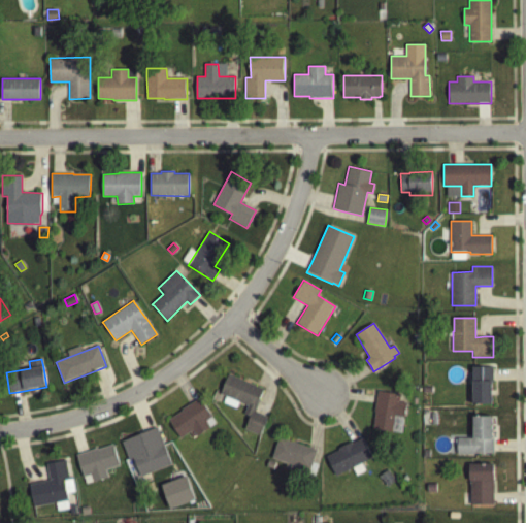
[(492,367),(493,367),(493,373),(493,383),(492,383),(492,403),(474,403),(473,403),(472,367),(474,367),(492,367)]
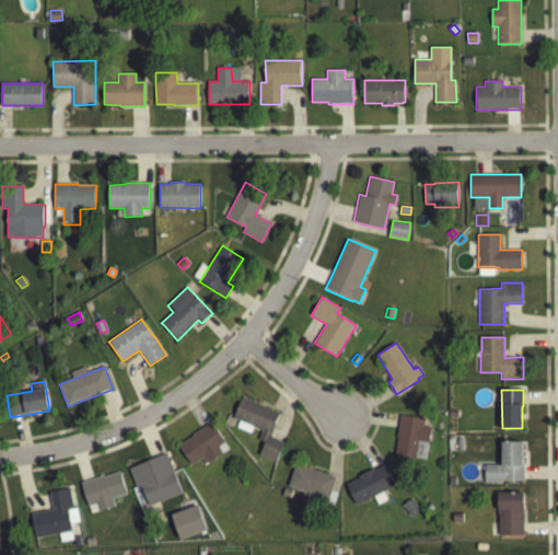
[(260,455),(266,442),(259,440),(264,430),(234,417),(235,416),(243,397),(280,413),(270,436),(278,439),(286,442),(277,463),(276,462),(260,455)]
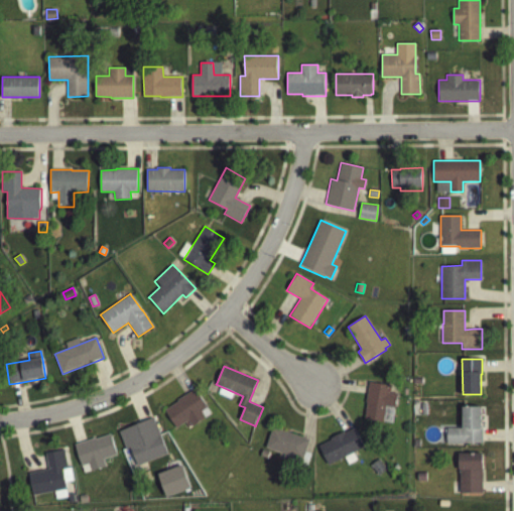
[(395,407),(386,406),(383,421),(365,417),(368,403),(366,402),(368,387),(369,382),(391,385),(390,392),(397,393),(395,407)]
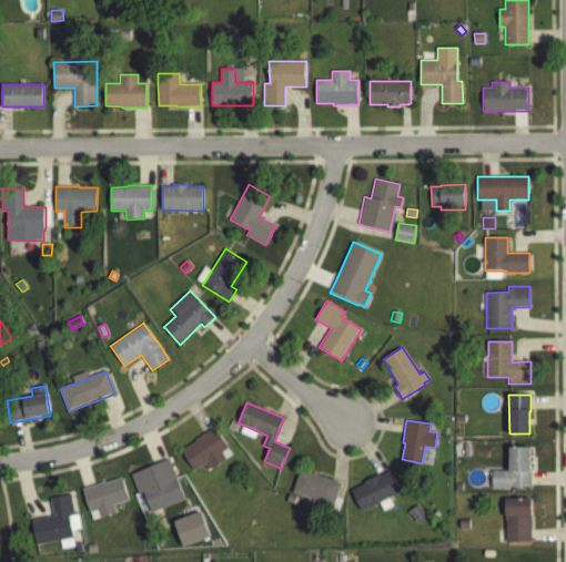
[(195,440),(209,431),(214,428),(215,429),(216,429),(229,448),(222,452),(226,459),(212,469),(208,461),(194,470),(182,451),(196,441),(195,440)]
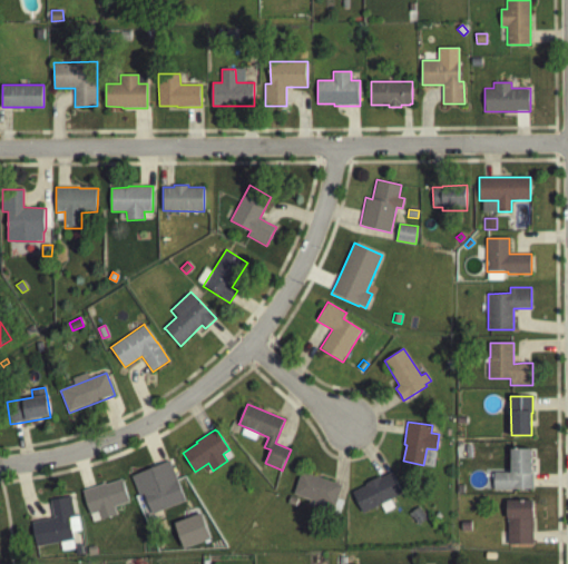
[(510,472),(510,449),(512,449),(531,449),(531,472),(532,472),(532,478),(532,490),(513,490),(495,490),(493,472),(510,472)]
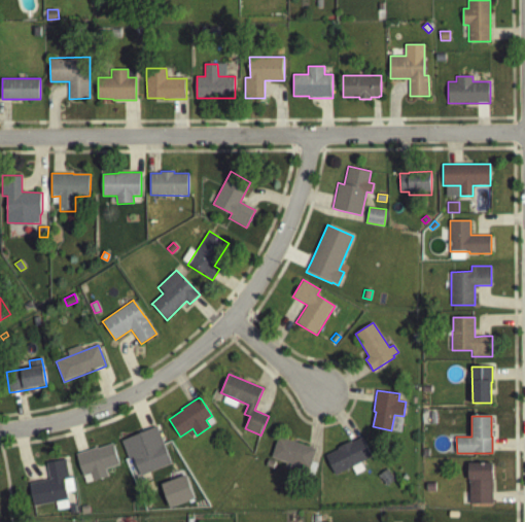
[(172,463),(141,476),(133,457),(130,458),(123,441),(148,430),(156,426),(164,445),(172,463)]
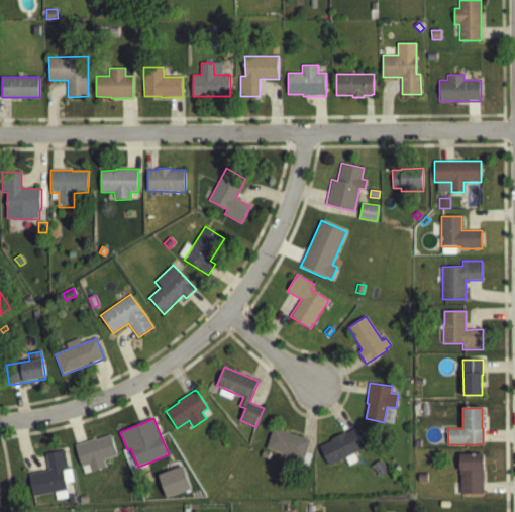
[(267,448),(273,428),(306,438),(310,440),(303,461),(267,448)]
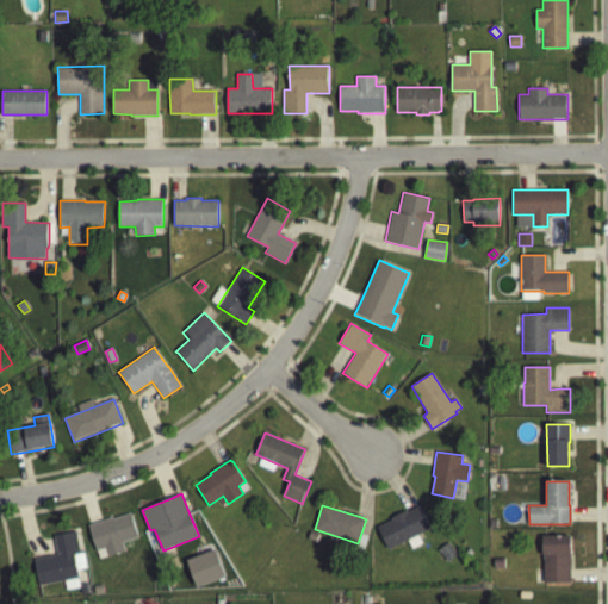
[(392,521),(392,518),(407,511),(407,512),(415,509),(420,506),(421,509),(432,528),(389,550),(378,528),(383,525),(392,521)]
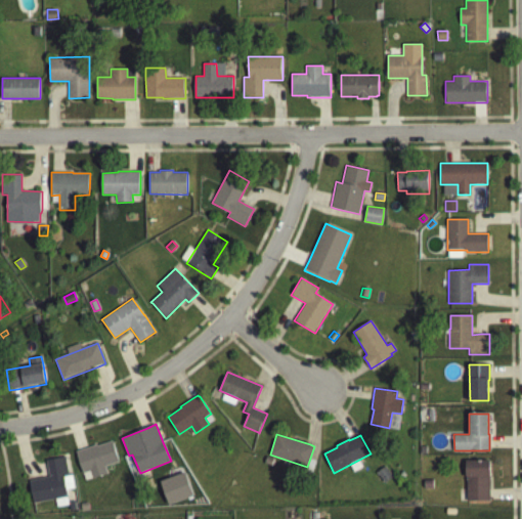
[(90,471),(83,473),(83,472),(76,451),(82,449),(96,444),(97,446),(113,441),(119,460),(120,462),(105,467),(107,474),(92,478),(90,471)]
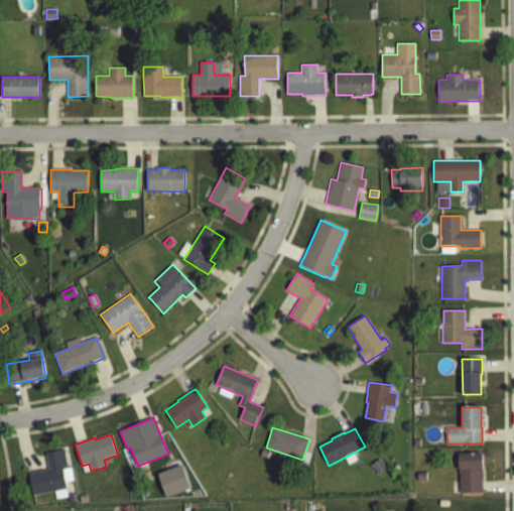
[(48,470),(47,463),(45,454),(63,451),(68,468),(72,468),(74,481),(66,482),(67,489),(33,495),(33,496),(28,474),(48,470)]
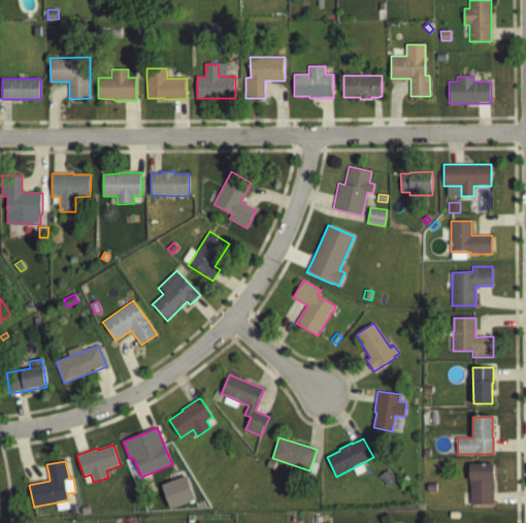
[(493,481),(493,496),(494,504),(470,504),(470,481),(469,481),(469,464),(472,464),(493,463),(494,481),(493,481)]
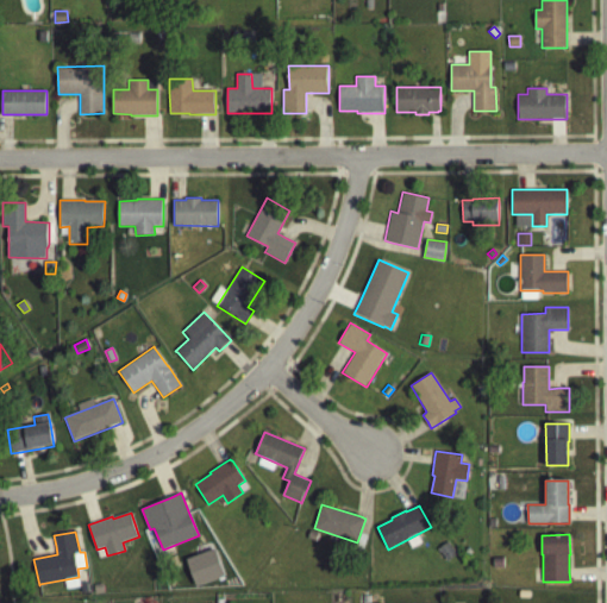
[(448,561),(438,548),(449,541),(458,554),(448,561)]
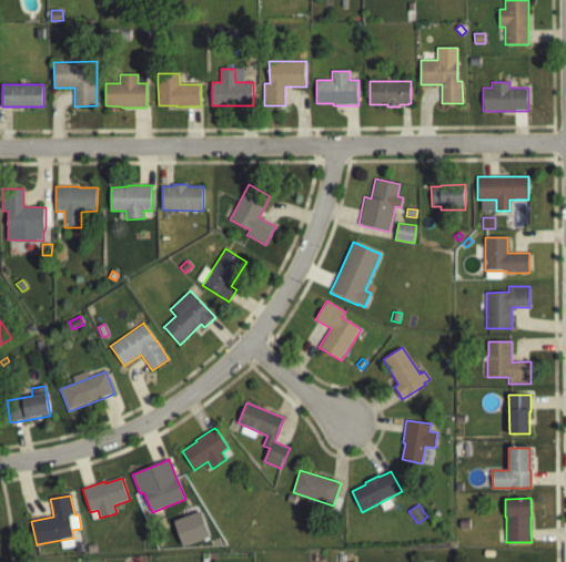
[(437,510),(441,514),(435,520),(431,515),(437,510)]
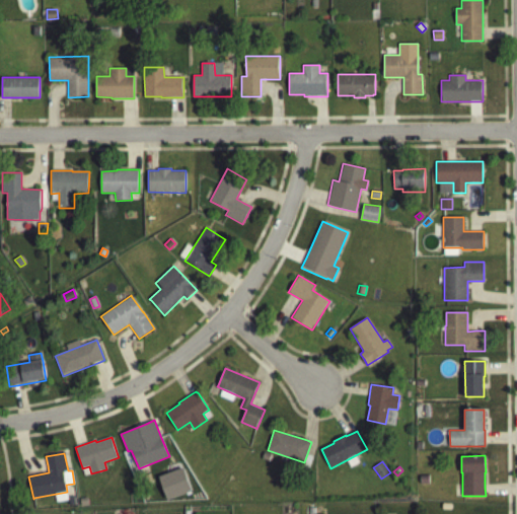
[(168,500),(159,478),(183,468),(193,491),(168,500)]
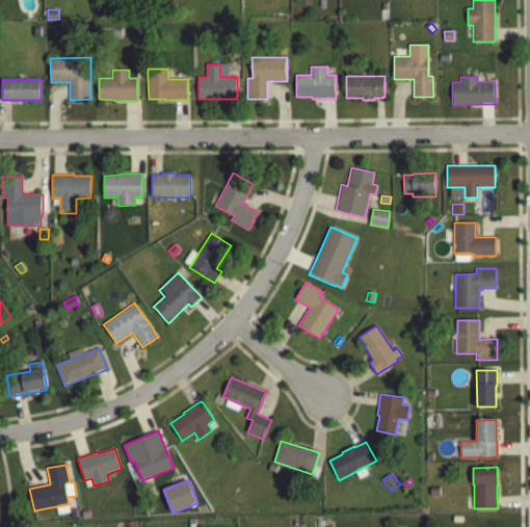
[(430,488),(440,488),(441,495),(431,496),(430,488)]
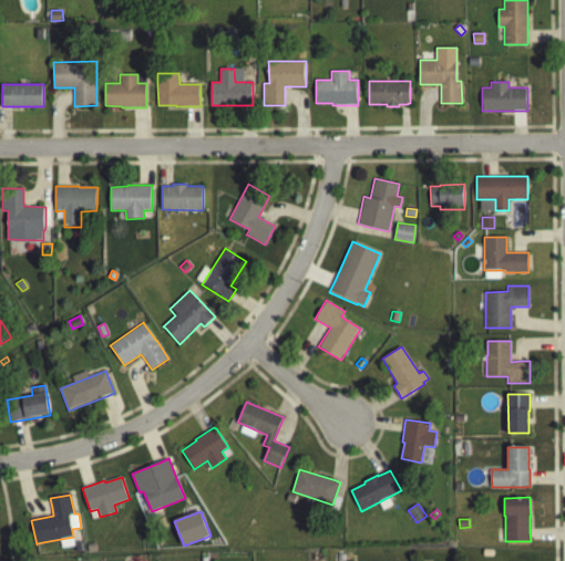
[(89,552),(88,544),(96,542),(98,551),(89,552)]
